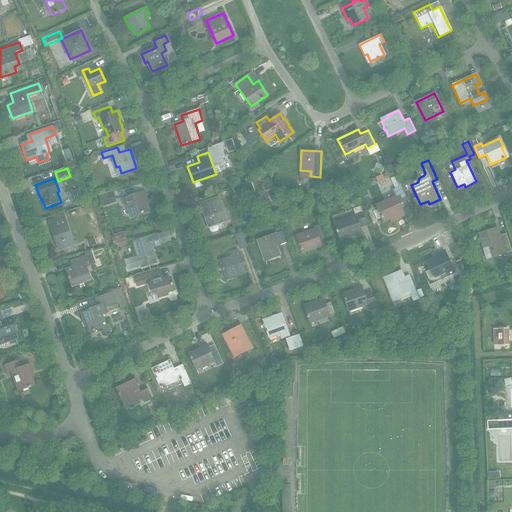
[(251,181),(232,188),(235,196),(254,189),(251,181)]
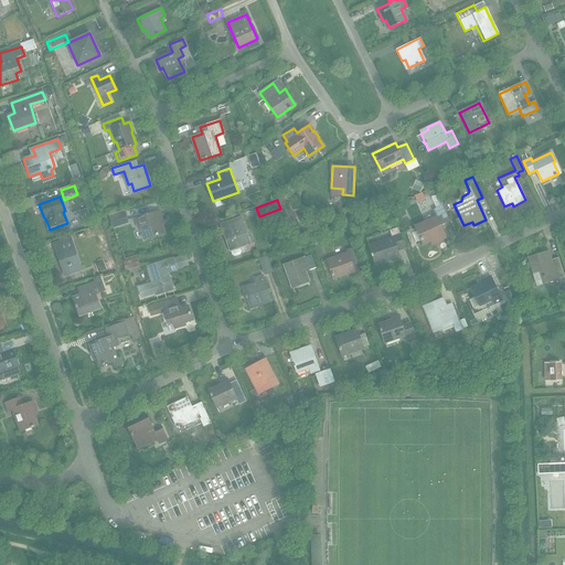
[(443,224),(450,221),(443,204),(435,209),(443,224)]
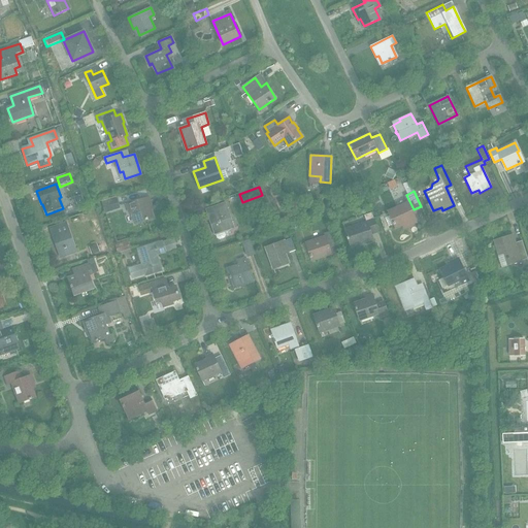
[(135,223),(153,218),(149,204),(151,203),(149,197),(127,203),(129,212),(131,211),(135,223)]
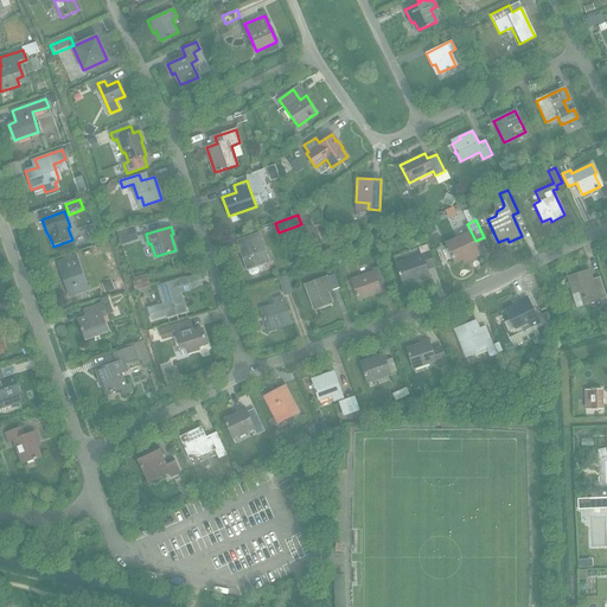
[(117,232),(116,234),(120,244),(121,244),(136,240),(133,228),(117,232)]
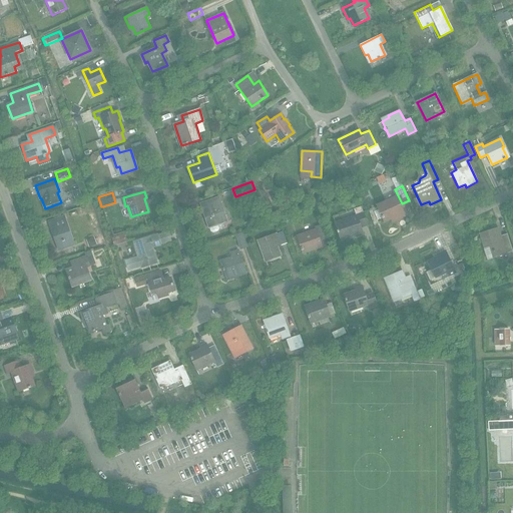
[(221,214),(224,213),(218,196),(211,199),(213,204),(202,208),(208,227),(223,221),(221,214)]
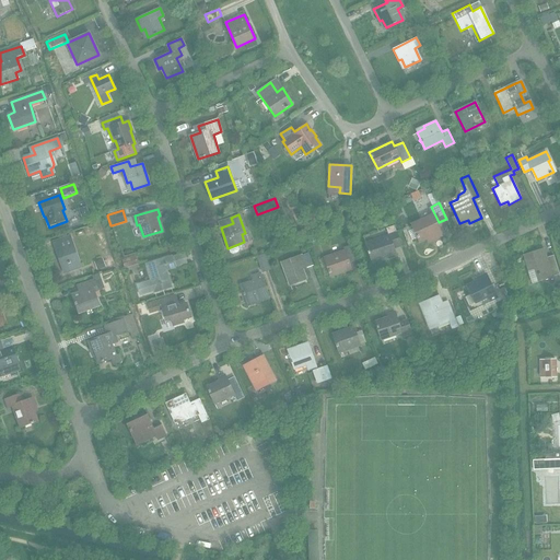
[(433,238),(442,235),(432,214),(411,224),(419,241),(431,235),(433,238)]
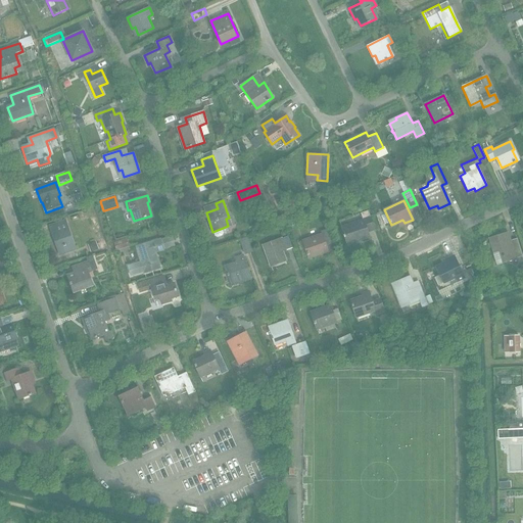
[(368,232),(374,229),(368,210),(361,214),(363,220),(341,227),(347,244),(369,237),(368,232)]
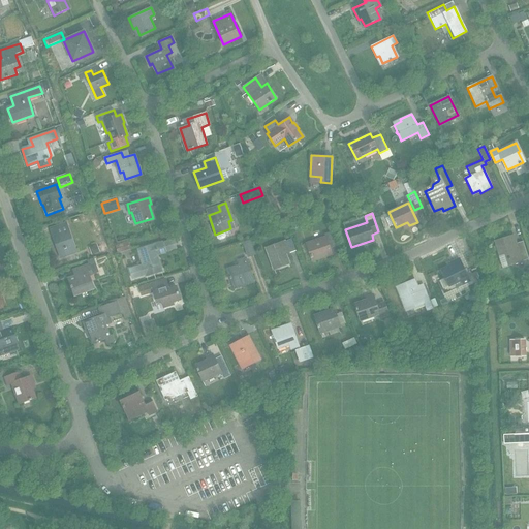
[(60,257),(75,251),(66,223),(60,225),(61,225),(51,228),(60,257)]
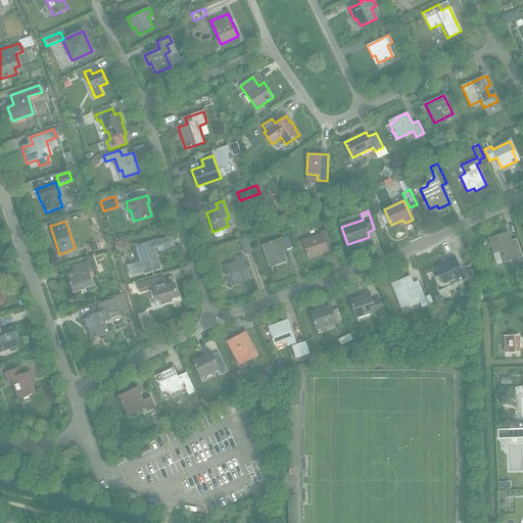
[(326,245),(332,243),(327,229),(320,231),(321,234),(301,241),(308,258),(328,251),(326,245)]
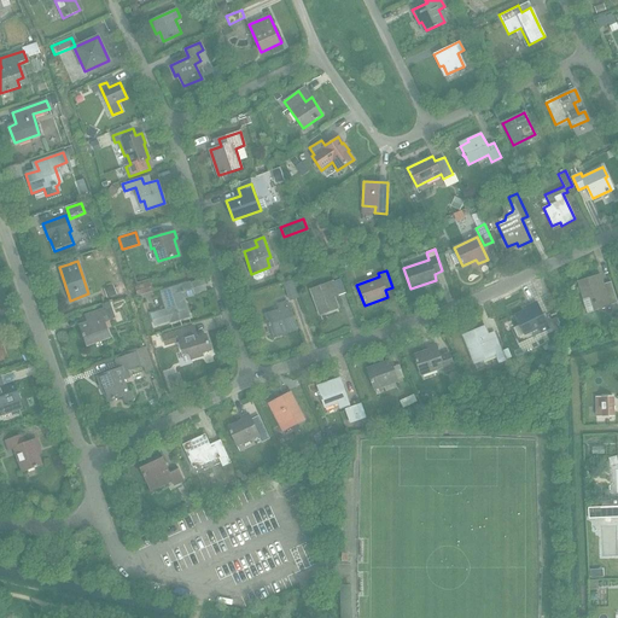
[(596,309),(617,303),(611,281),(604,284),(600,275),(577,281),(583,298),(592,295),(596,309)]
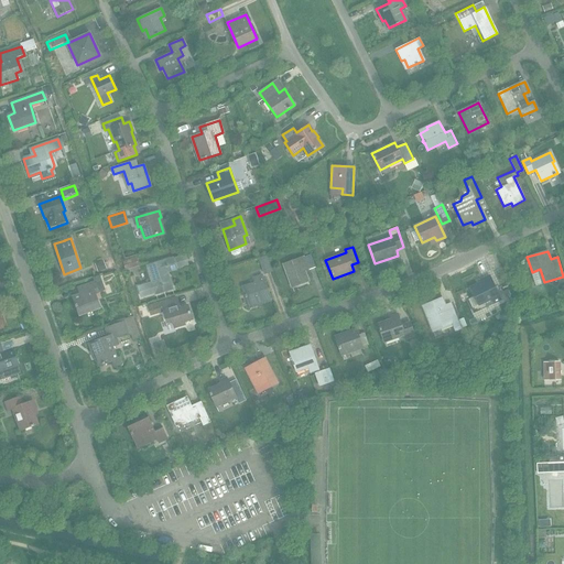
[(310,255),(304,258),(303,257),(282,264),(291,289),(308,282),(304,272),(315,268),(310,255)]
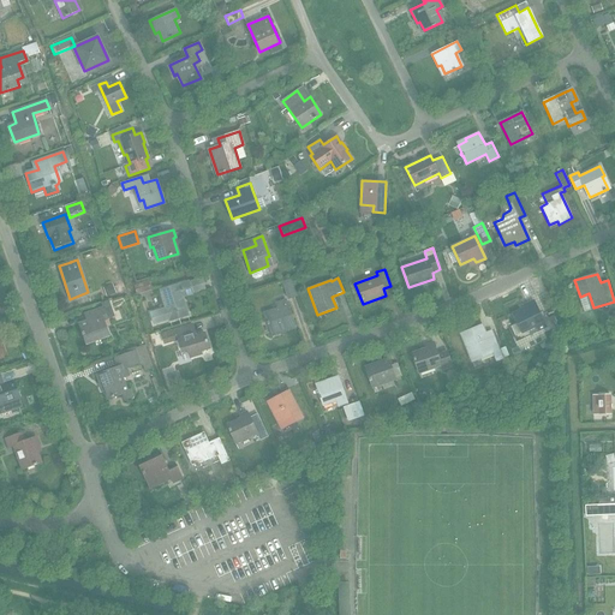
[(288,298),(297,294),(291,279),(282,282),(288,298)]
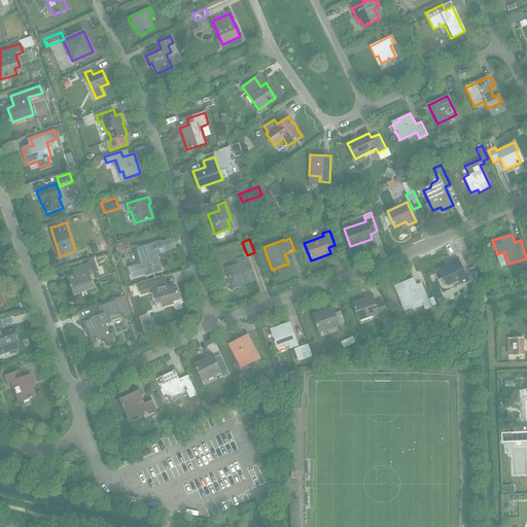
[(115,246),(117,253),(130,249),(128,242),(115,246)]
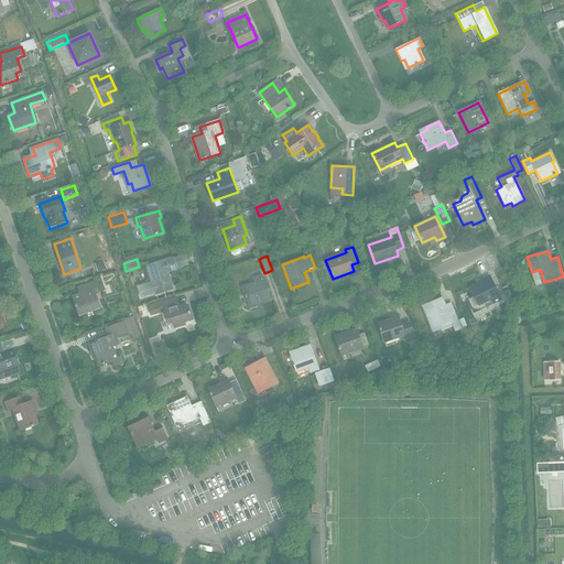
[(173,289),(171,282),(166,268),(171,267),(169,259),(147,266),(152,282),(139,286),(141,296),(155,292),(155,294),(173,289)]
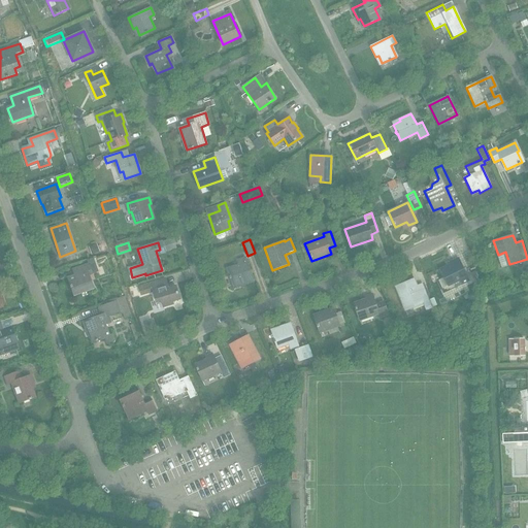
[(470,255),(464,258),(470,268),(475,266),(470,255)]
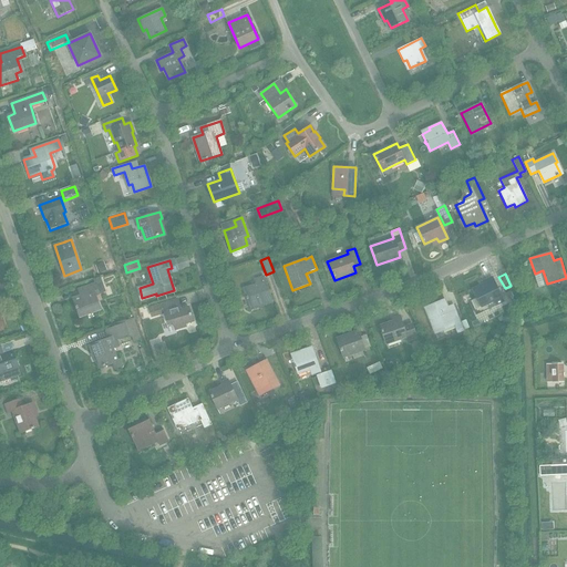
[(83,295),(72,298),(79,317),(101,310),(95,296),(99,295),(99,292),(105,290),(100,277),(93,279),(94,284),(82,288),(83,295)]
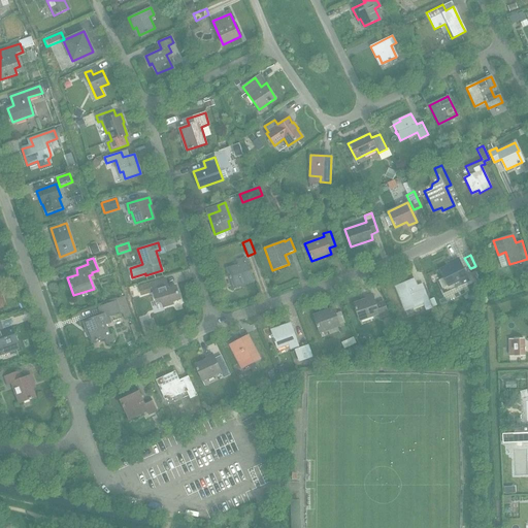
[(244,258),(235,261),(237,266),(226,269),(233,290),(254,283),(244,258)]
